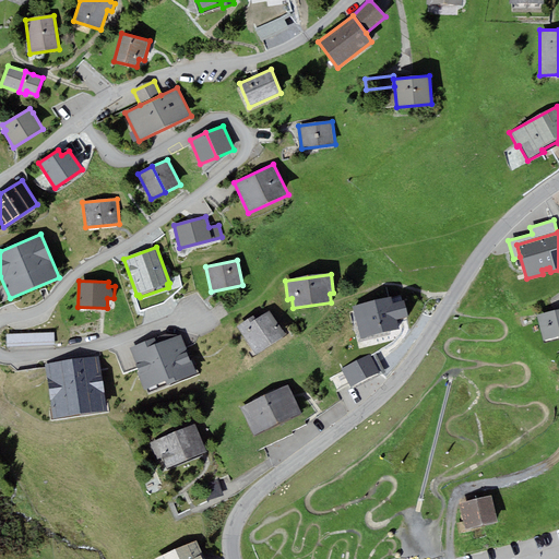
[(391,296),(353,306),(361,339),(400,329),(397,319),(408,317),(404,299),(393,302),(391,296)]
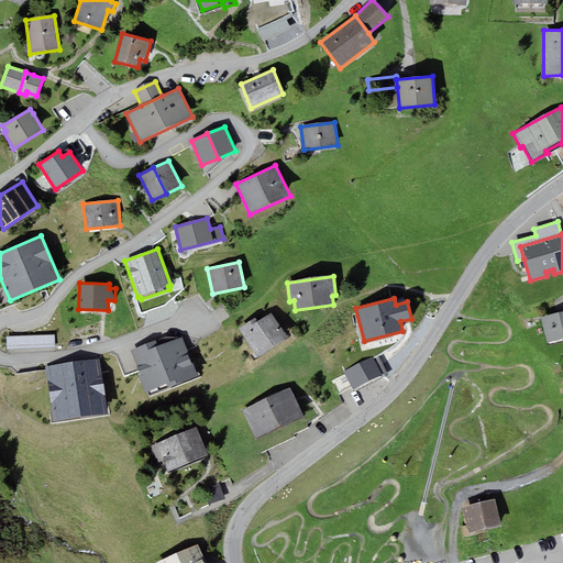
[(562,311),(541,317),(547,343),(562,339),(562,311)]
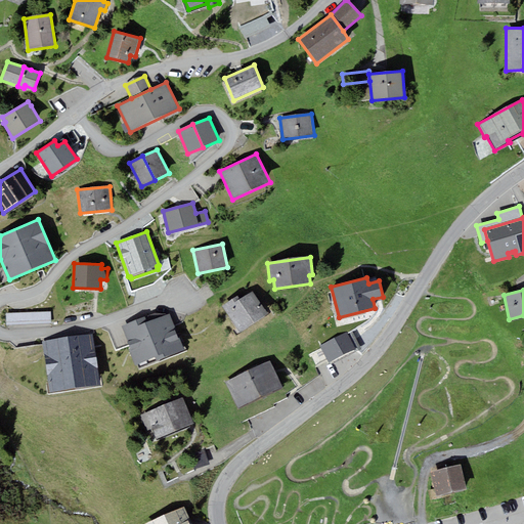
[(239,333),(265,316),(250,293),(241,299),(237,295),(222,305),(239,333)]
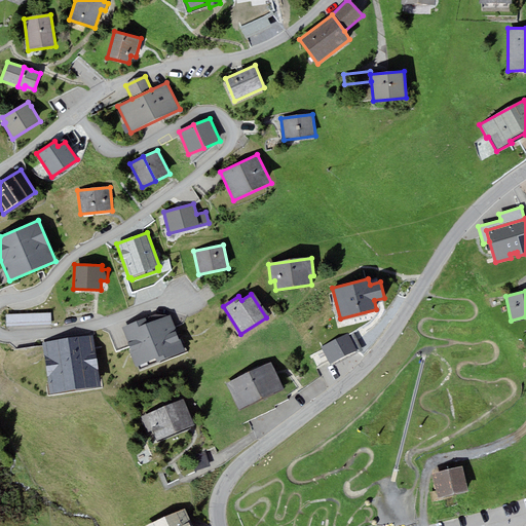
[(51,326),(51,312),(6,313),(6,328),(51,326)]
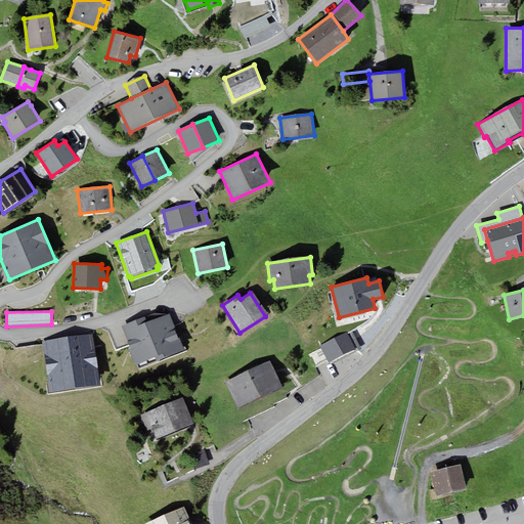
[(170,313),(147,322),(145,317),(123,325),(131,348),(129,349),(135,365),(137,364),(156,357),(157,360),(185,350),(170,313)]
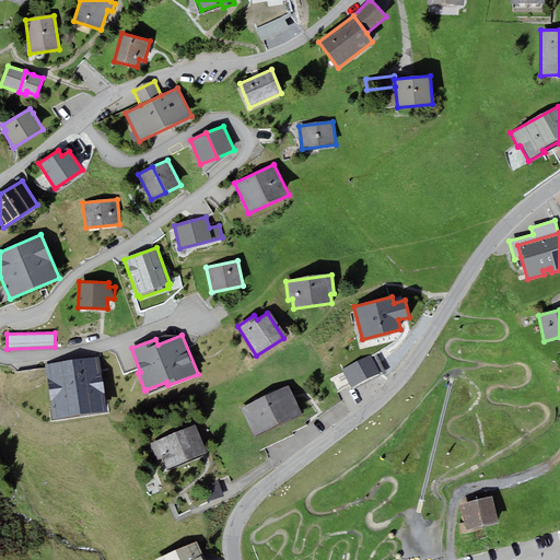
[(351,387),(381,373),(371,354),(342,370),(351,387)]
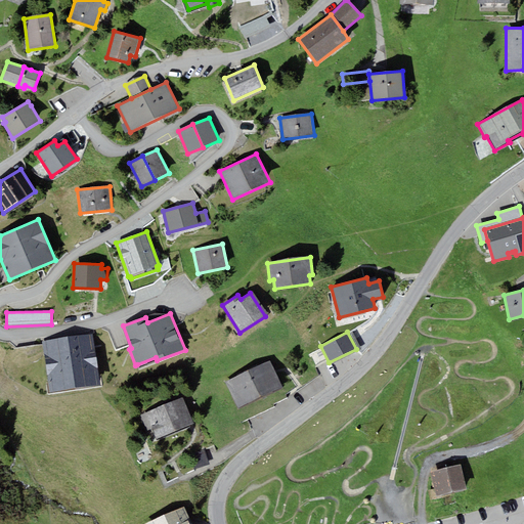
[(49,392),(100,385),(94,334),(43,341),(49,392)]
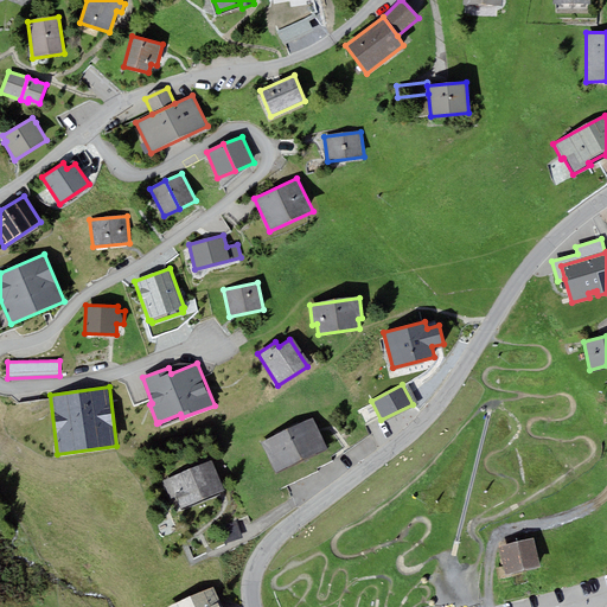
[(276,473),(327,448),(313,416),(261,441),(276,473)]
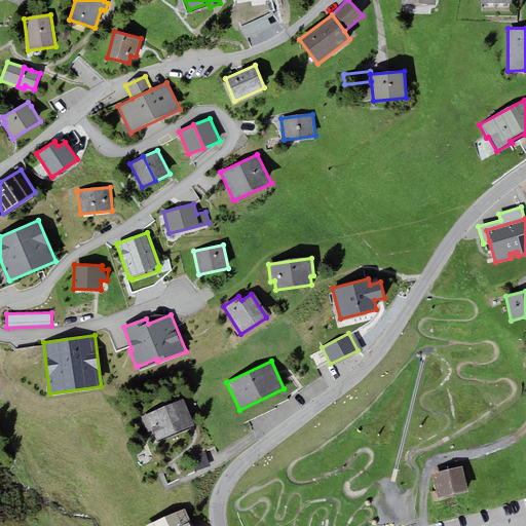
[(194,424),(183,399),(141,416),(148,431),(153,429),(157,441),(194,424)]
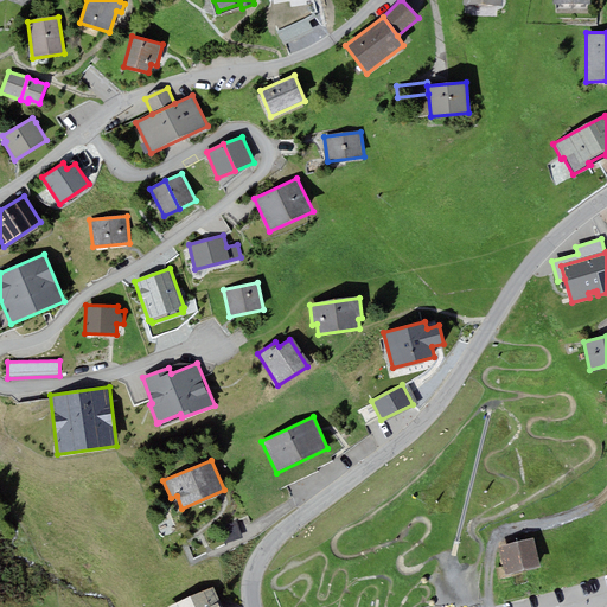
[(506,576),(541,567),(532,537),(498,547),(506,576)]
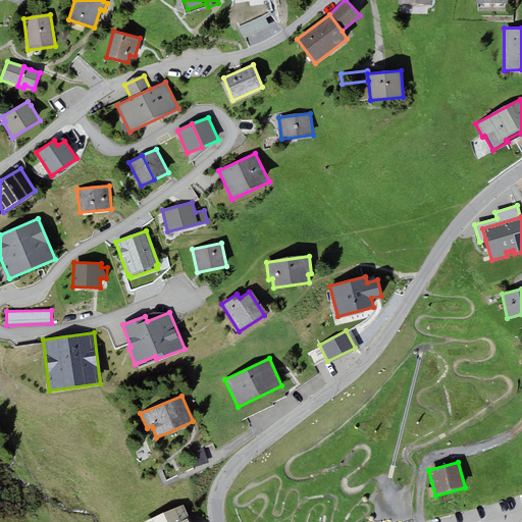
[(191,521),(184,505),(144,521),(191,521)]
